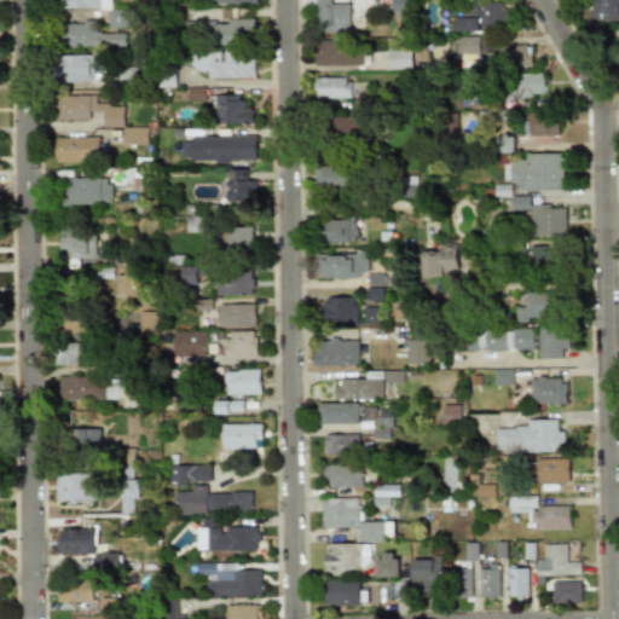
[(109,0),(61,0),(61,10),(109,9),(109,0)]
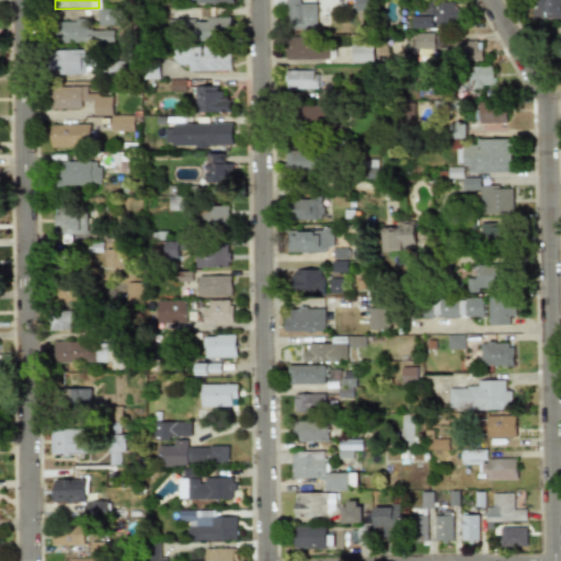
[(317,4),(299,3),(299,0),(285,0),(285,30),(316,30),(317,4)]
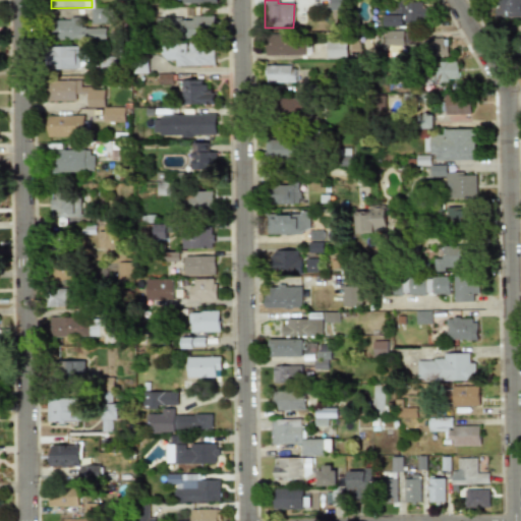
[(328,0),(329,11),(344,10),(343,0),(328,0)]
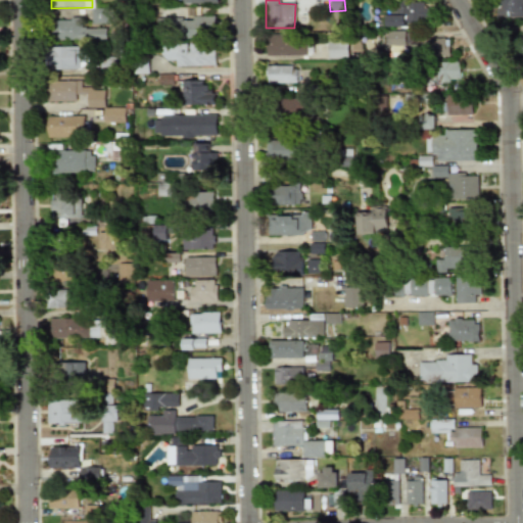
[(522,0),(498,0),(498,17),(522,17),(522,0)]
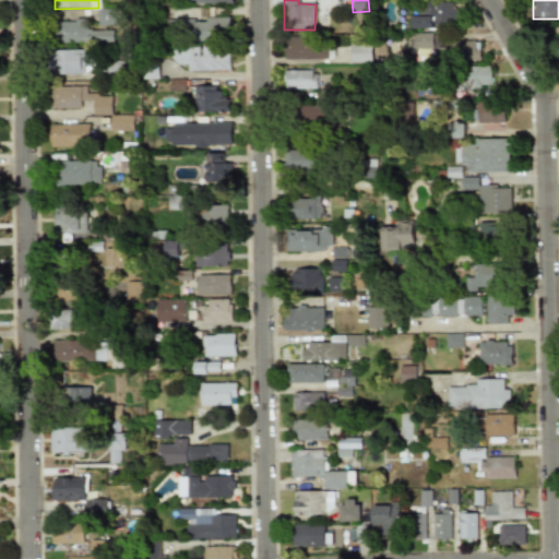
[(413,2),(413,26),(459,27),(459,3),(413,2)]
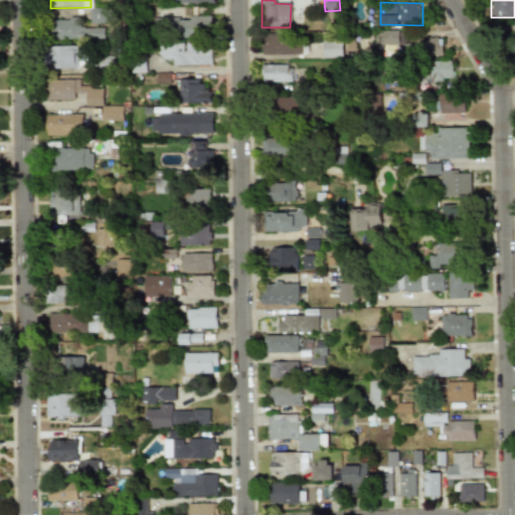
[(106,9),(88,9),(88,23),(105,23),(106,9)]
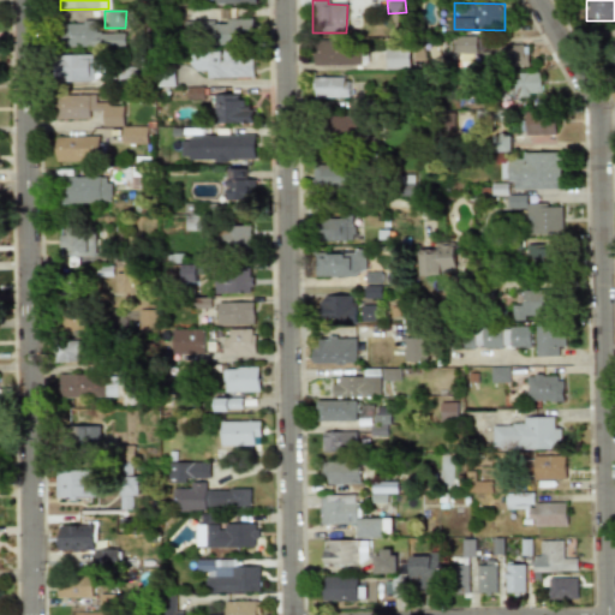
[(225,19),(225,22),(197,23),(197,43),(252,42),(252,19),(225,19)]
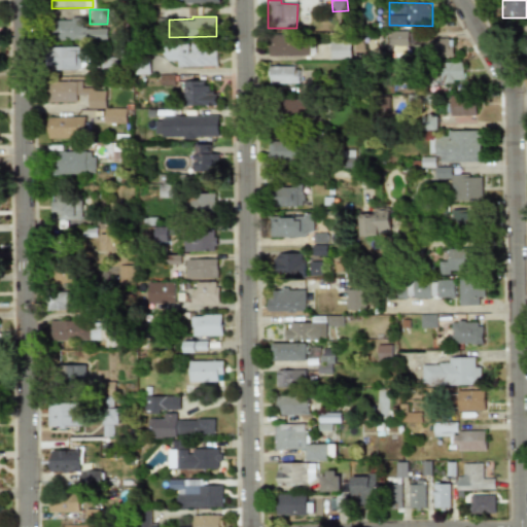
[(103,29),(80,29),(80,20),(54,20),(54,40),(103,40),(103,29)]
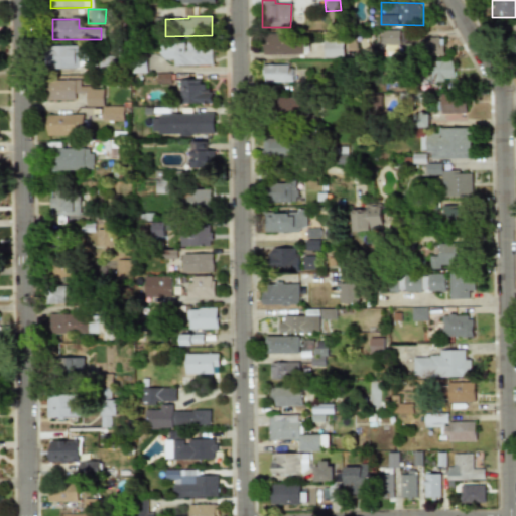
[(382,31),(383,54),(401,54),(400,30),(382,31)]
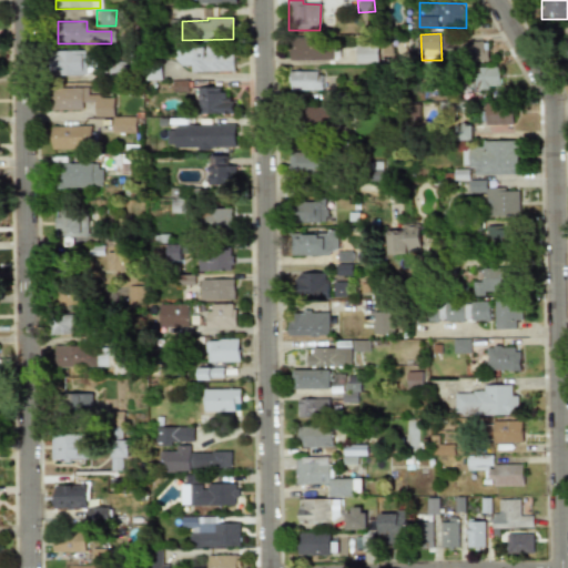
[(288,60),(332,61),(333,40),(288,39),(288,60)]
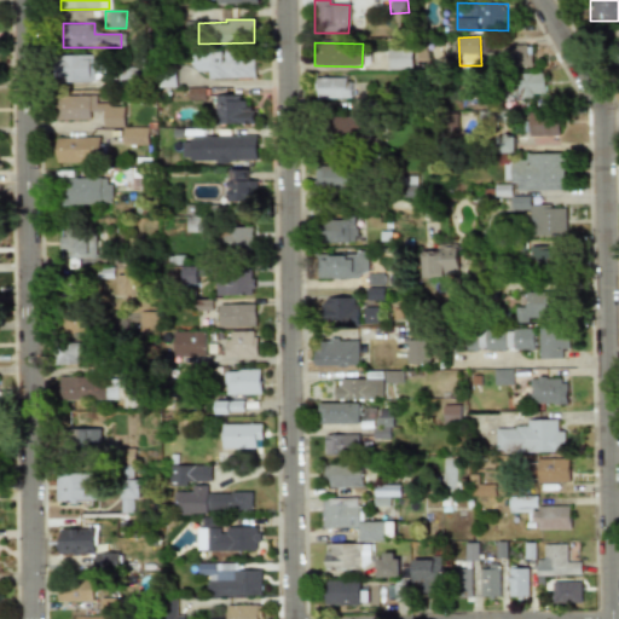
[(532,67),(531,46),(507,46),(507,67),(532,67)]
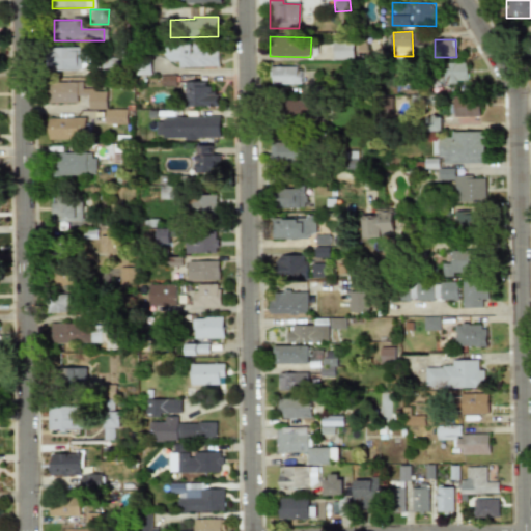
[(333,60),(354,59),(353,43),(332,43),(333,60)]
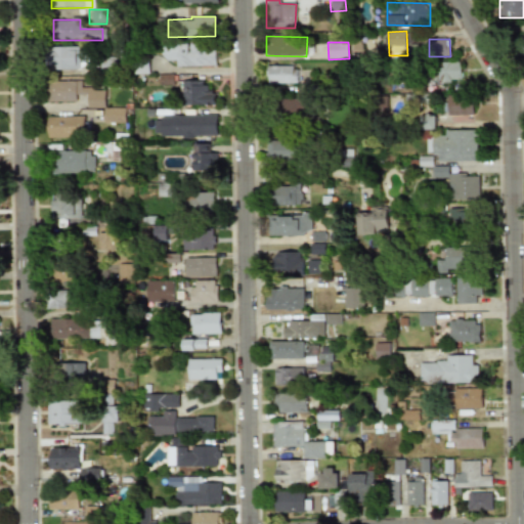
[(175,68),(215,67),(215,45),(162,46),(163,60),(175,60),(175,68)]
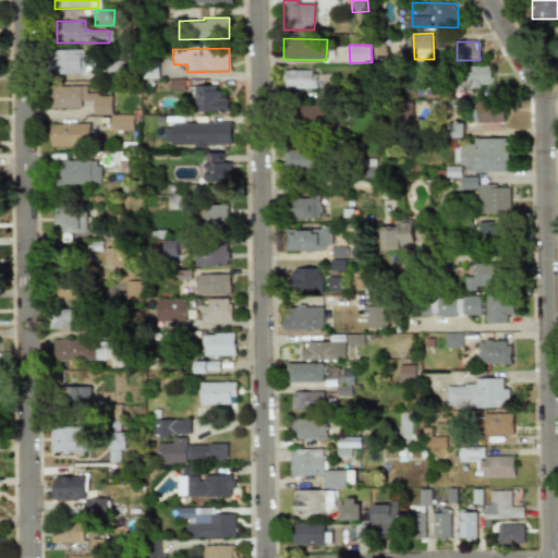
[(87,75),(88,51),(50,50),(49,74),(87,75)]
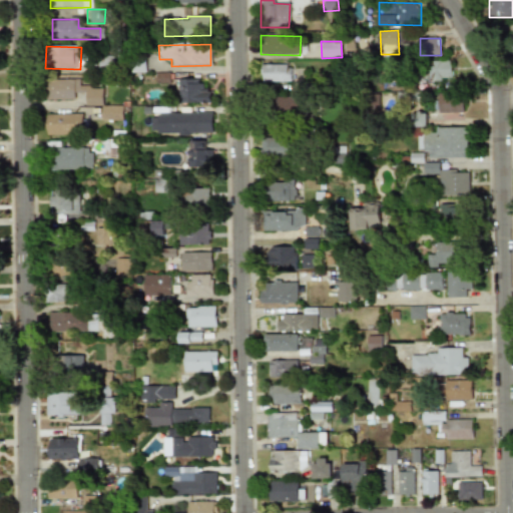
[(422,62),(422,81),(451,79),(450,61),(422,62)]
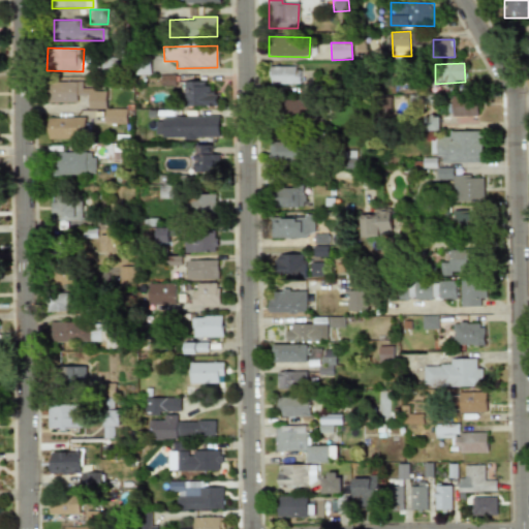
[(299,66),(270,67),(270,85),(299,84),(299,66)]
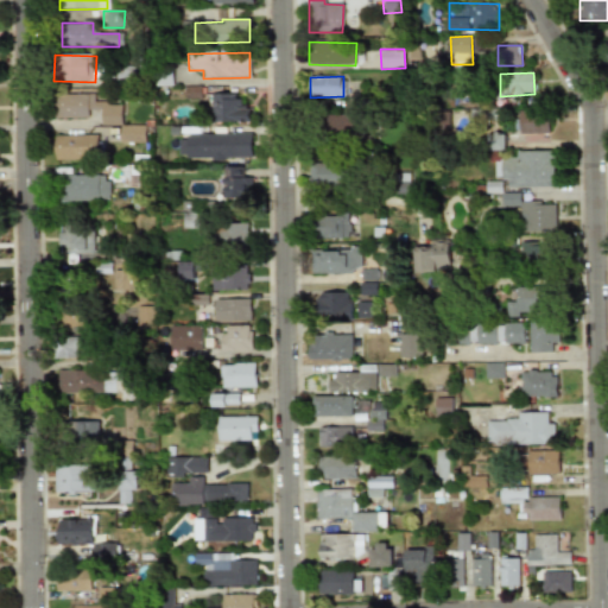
[(238,94),(210,94),(210,121),(248,122),(249,107),(238,107),(238,94)]
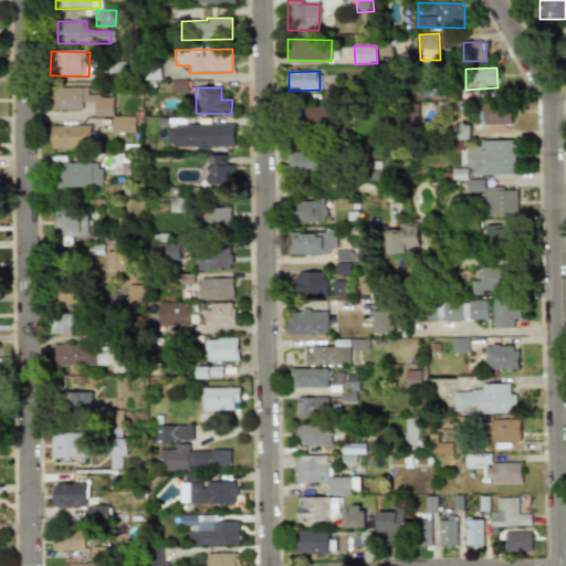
[(49,90),(49,111),(81,109),(81,103),(92,102),(93,117),(112,116),(112,88),(49,90)]
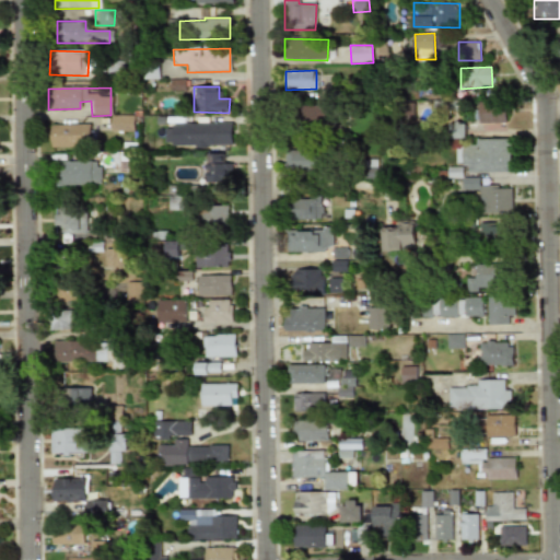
[(505,123),(504,102),(477,103),(478,124),(505,123)]
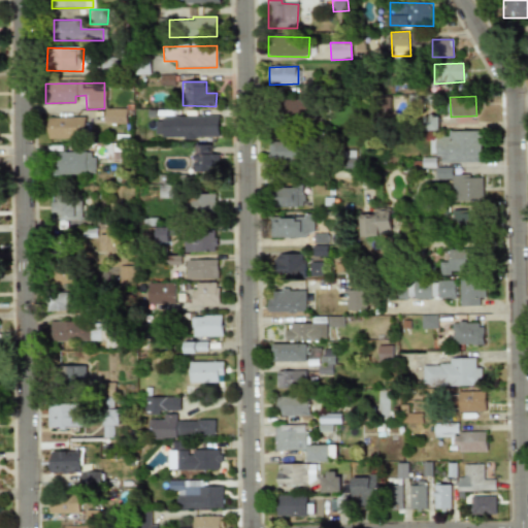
[(309,100),(283,100),(283,116),(309,116),(309,100)]
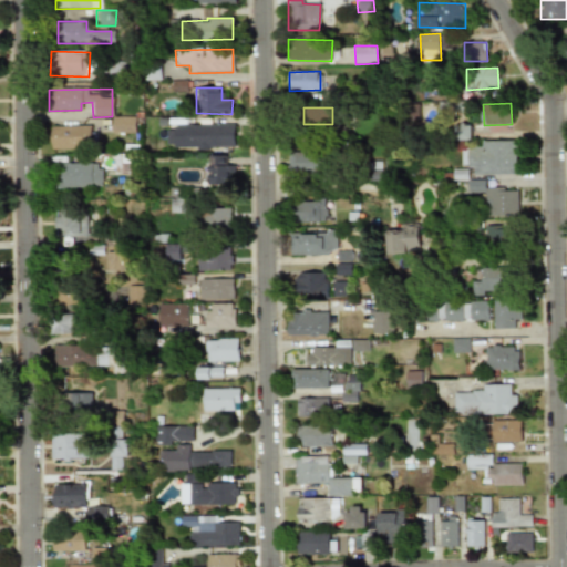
[(134,117),(111,117),(111,133),(134,133),(134,117)]
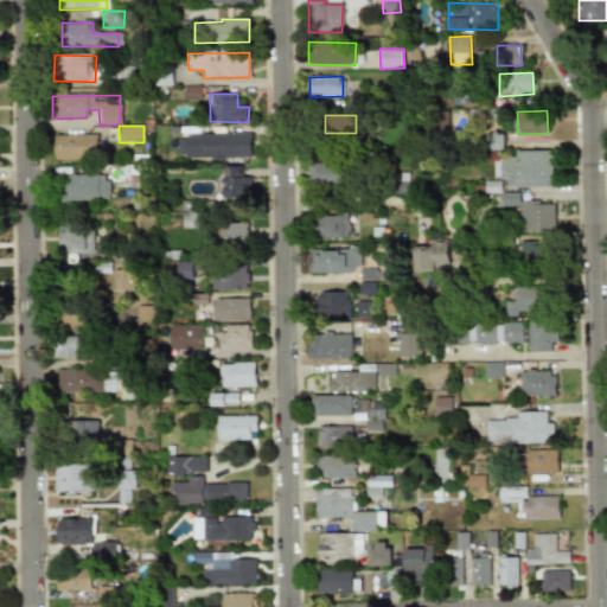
[(53,160),(96,159),(96,134),(53,135),(53,160)]
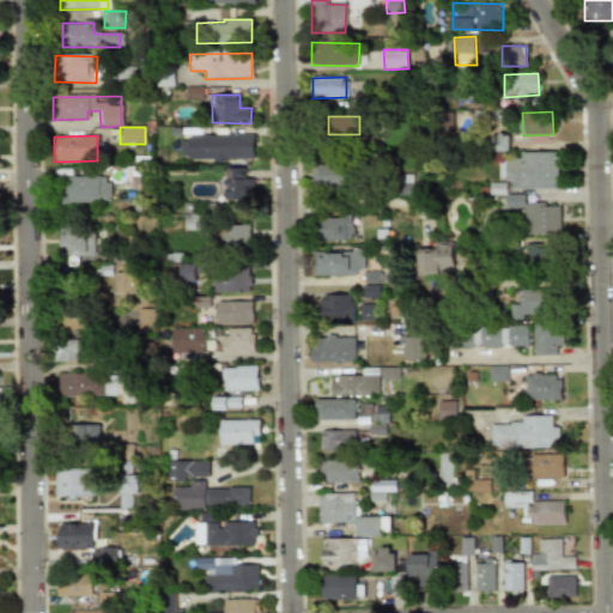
[(253,135),(178,137),(178,161),(254,159),(253,135)]
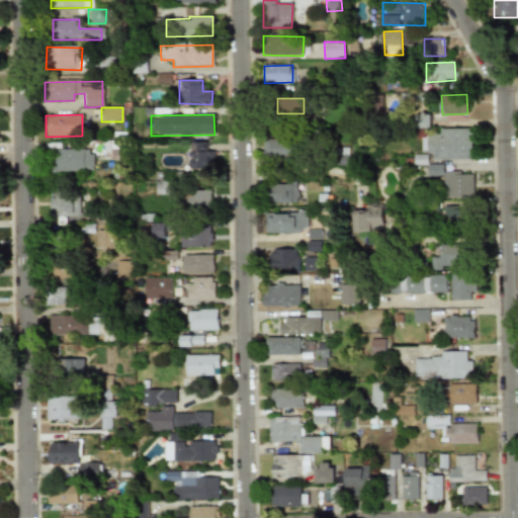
[(433,160),(472,159),(472,128),(440,128),(440,135),(421,136),(421,152),(432,152),(433,160)]
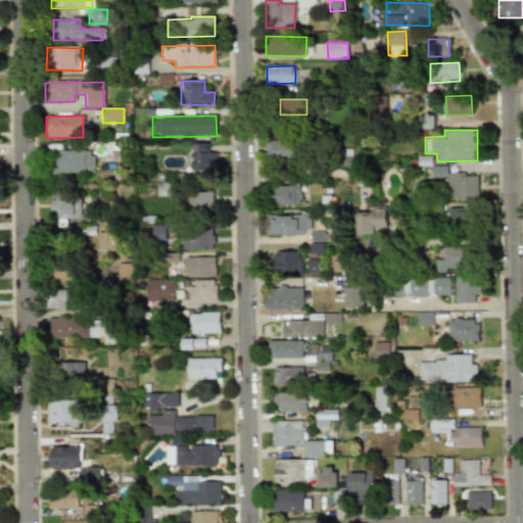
[(266,159),(295,160),(295,141),(266,140),(266,159)]
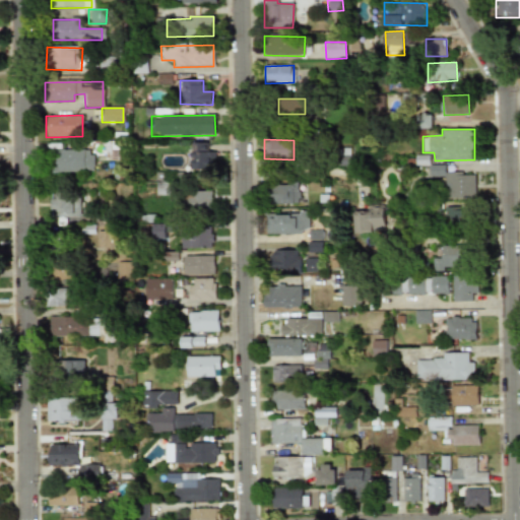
[(104,158),(117,158),(117,142),(104,141),(104,158)]
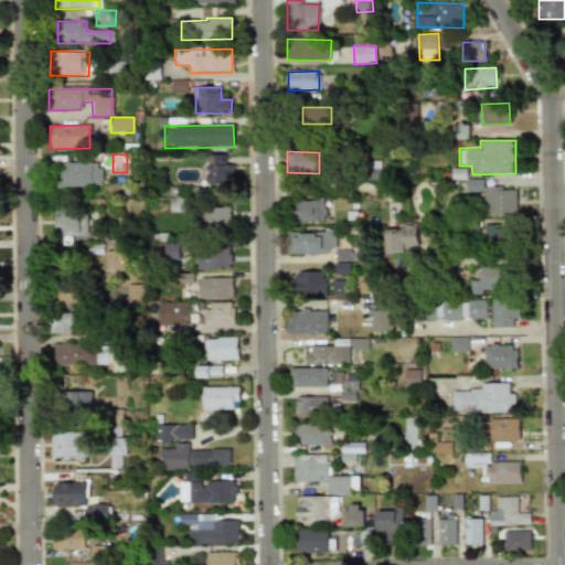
[(208,184),(232,184),(231,164),(225,164),(225,155),(206,156),(208,184)]
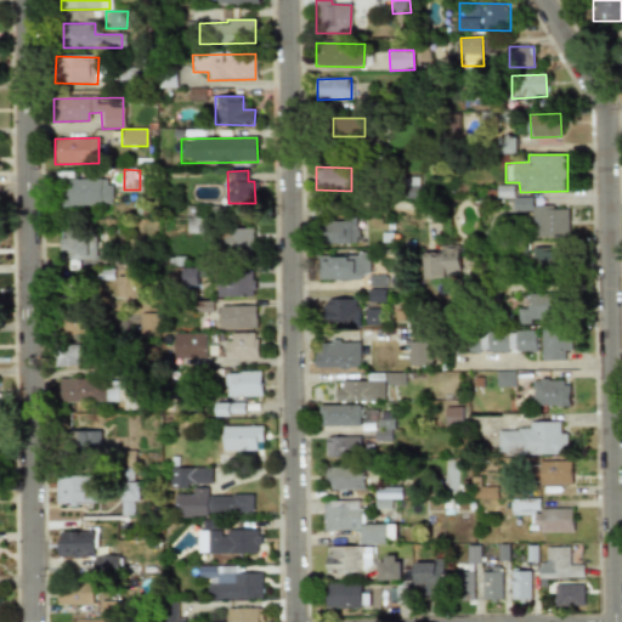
[(61,180),(60,205),(109,207),(109,181),(61,180)]
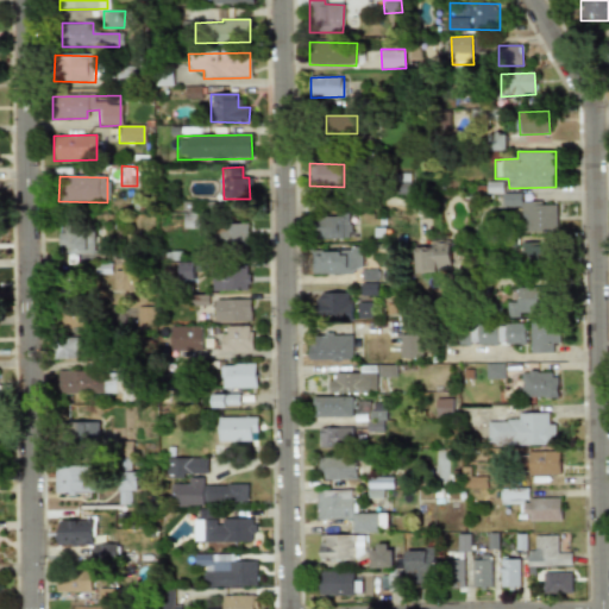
[(501,207),(520,207),(520,233),(556,232),(556,202),(520,203),(520,194),(501,194),(501,207)]
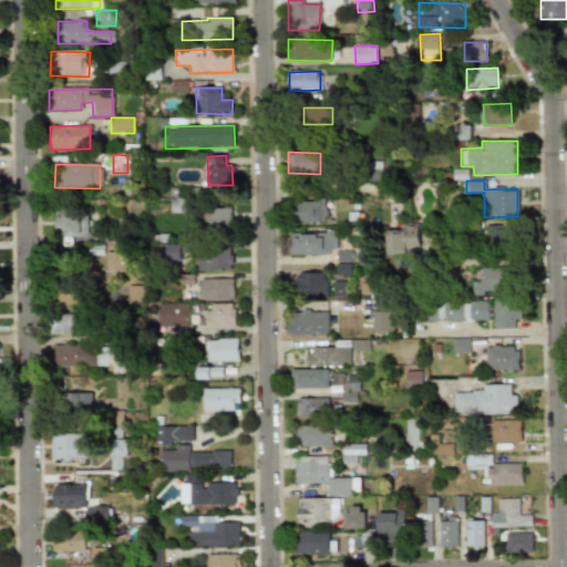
[(168,213),(182,213),(182,200),(168,199),(168,213)]
